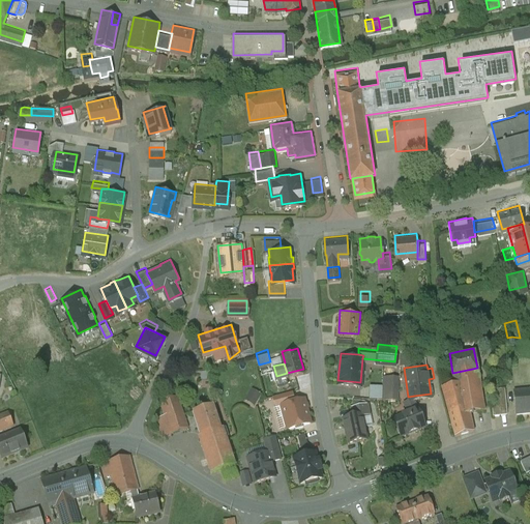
[(477,368),(452,373),(453,380),(441,382),(454,431),(473,426),(469,409),(484,406),(477,368)]
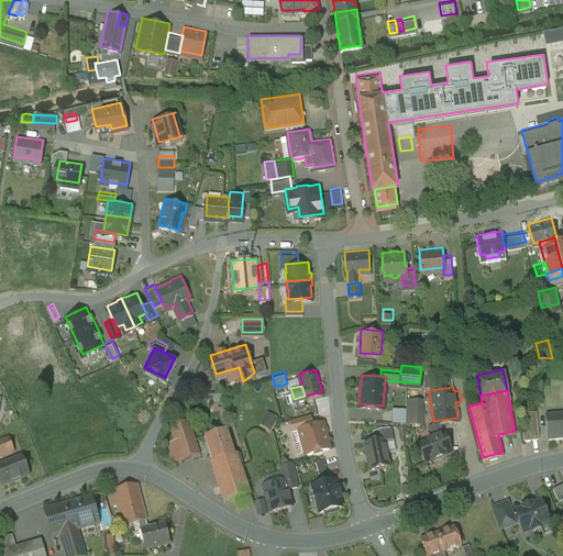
[(418,396),(407,395),(406,420),(417,420),(418,396)]
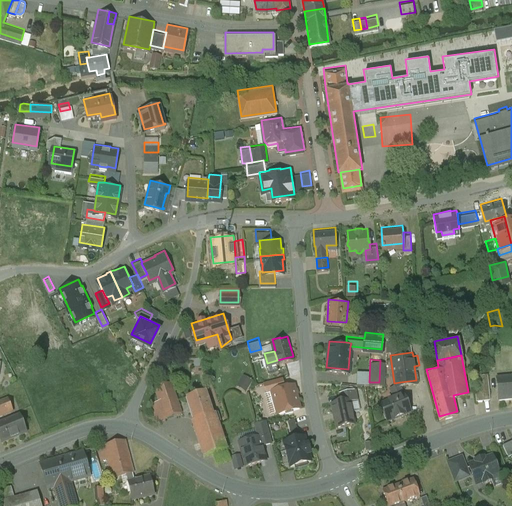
[(244,369),(238,381),(248,387),(254,375),(244,369)]
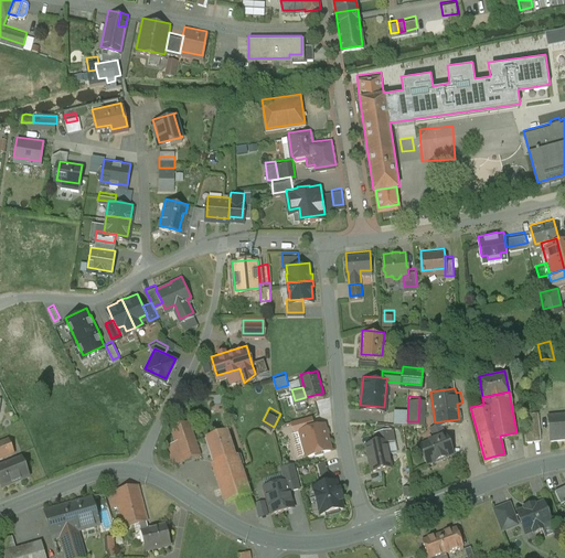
[(564,409),(547,411),(550,436),(564,433),(564,409)]
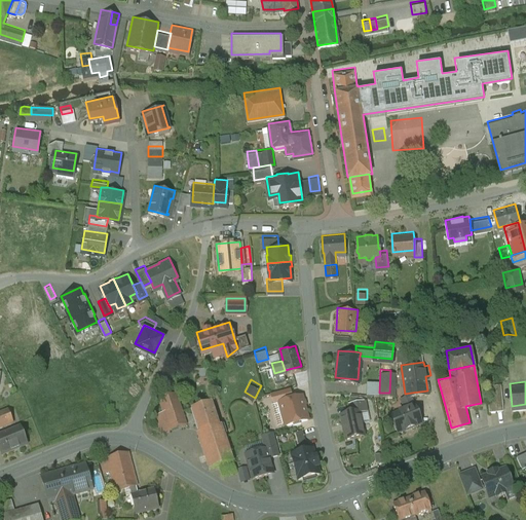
[(289,384),(271,390),(274,400),(279,399),(279,398),(292,395),(289,384)]
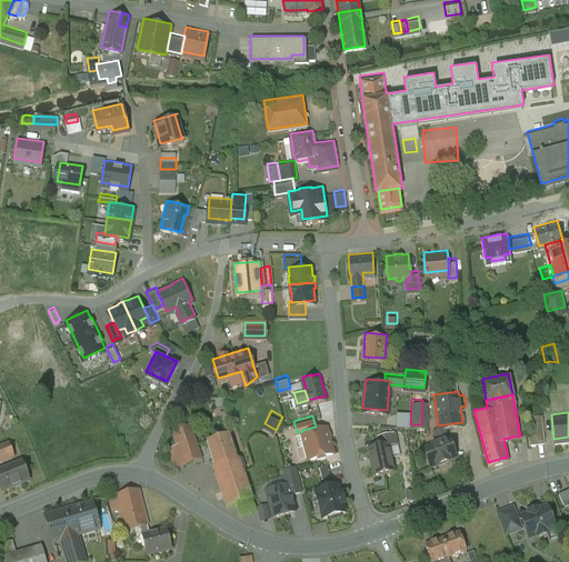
[(190,421),(171,427),(177,441),(182,460),(201,454),(190,421)]
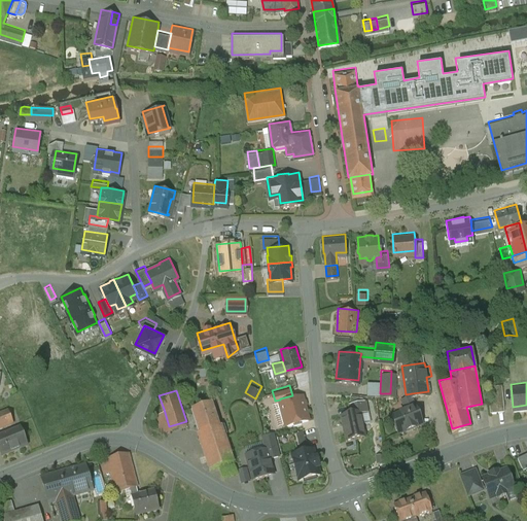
[(292,395),(280,398),(280,400),(286,422),(293,420),(293,422),(302,420),(301,418),(308,416),(302,392),(292,395)]
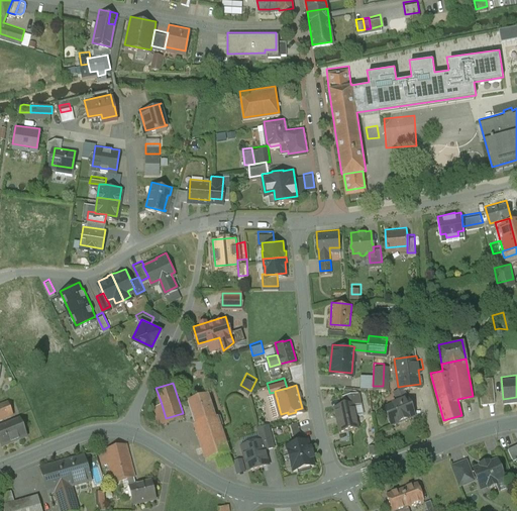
[(358,390),(341,394),(343,403),(334,405),(340,428),(357,424),(352,402),(360,400),(358,390)]
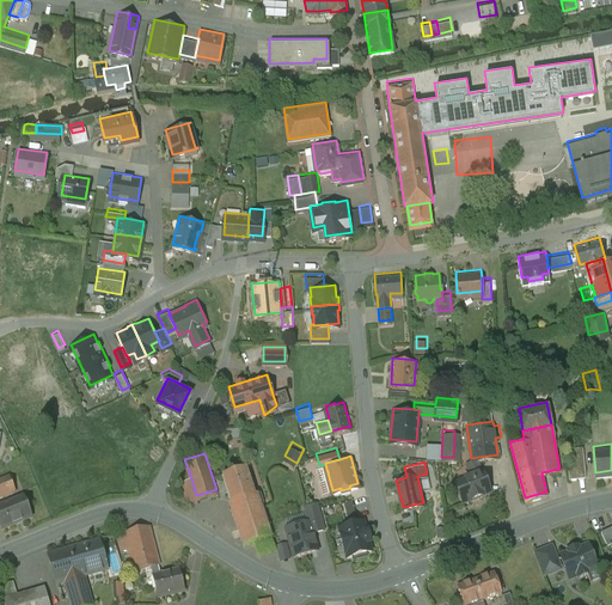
[(245,463),(222,470),(224,472),(225,471),(230,486),(228,487),(232,497),(254,490),(245,463)]
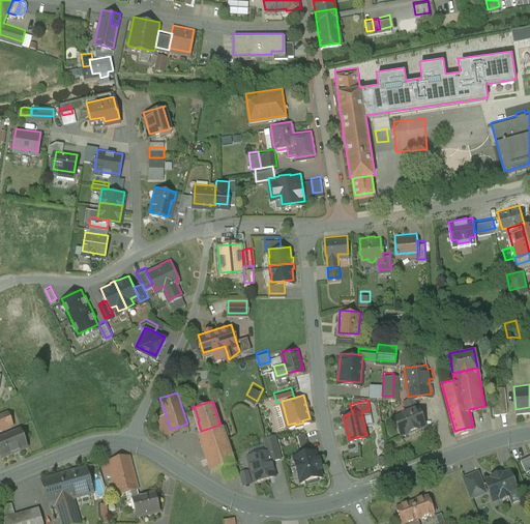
[(410,407),(393,414),(401,432),(424,423),(417,404),(416,405),(410,407)]
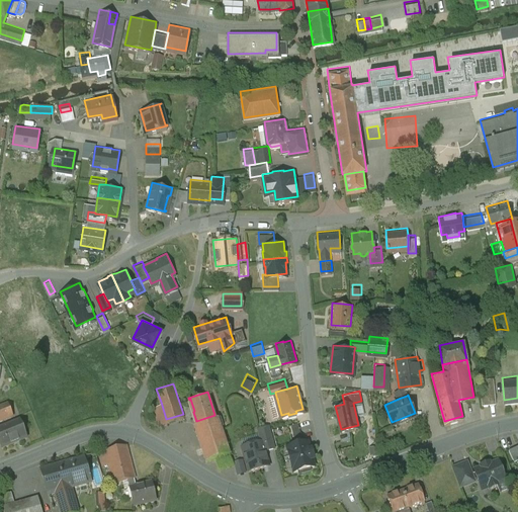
[(8,400),(0,402),(0,416),(12,411),(8,400)]
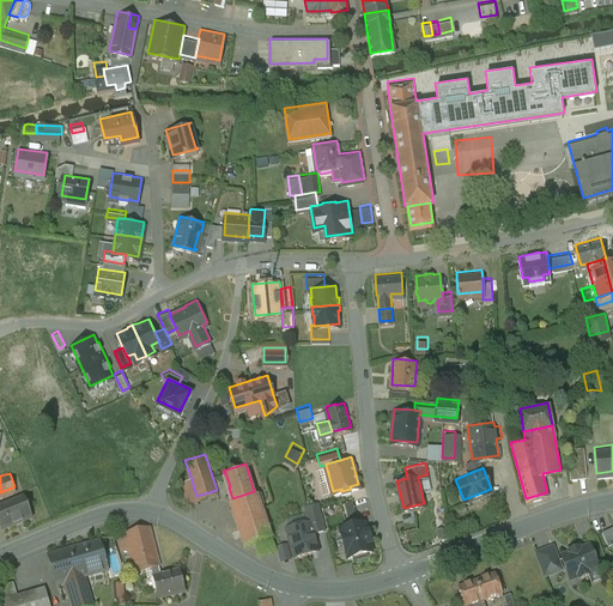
[(190,476),(181,479),(187,500),(196,496),(190,476)]
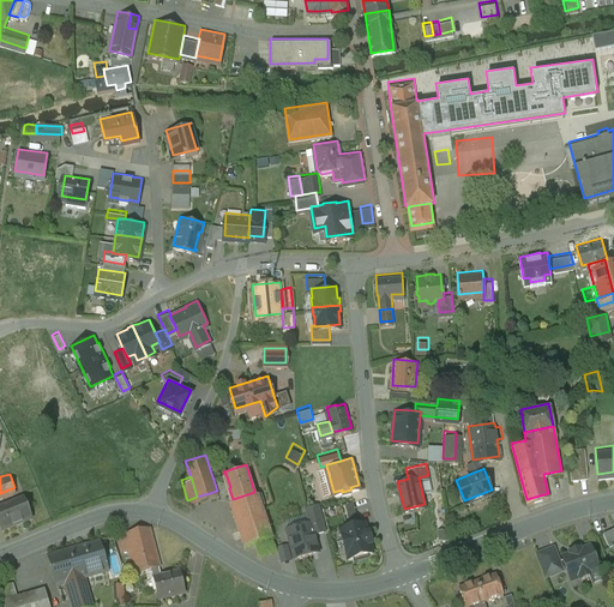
[(233,499),(230,500),(245,542),(256,539),(259,551),(275,545),(260,502),(264,500),(260,490),(233,499)]
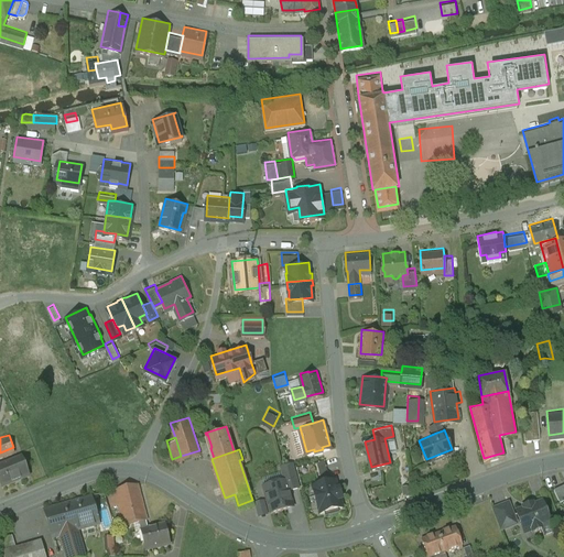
[(21,451),(0,460),(0,478),(1,481),(29,470),(21,451)]
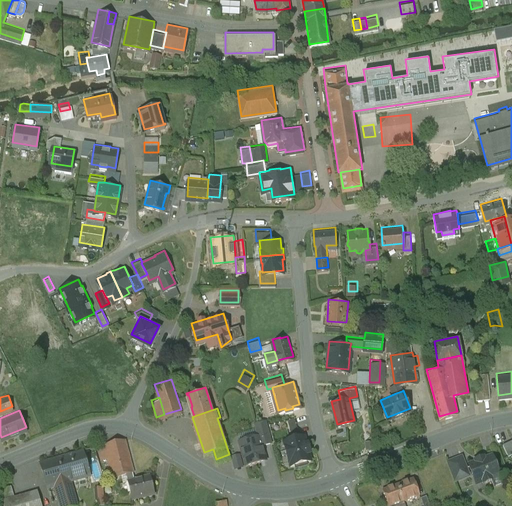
[(265,418),(255,420),(258,433),(259,432),(261,441),(271,439),(265,418)]
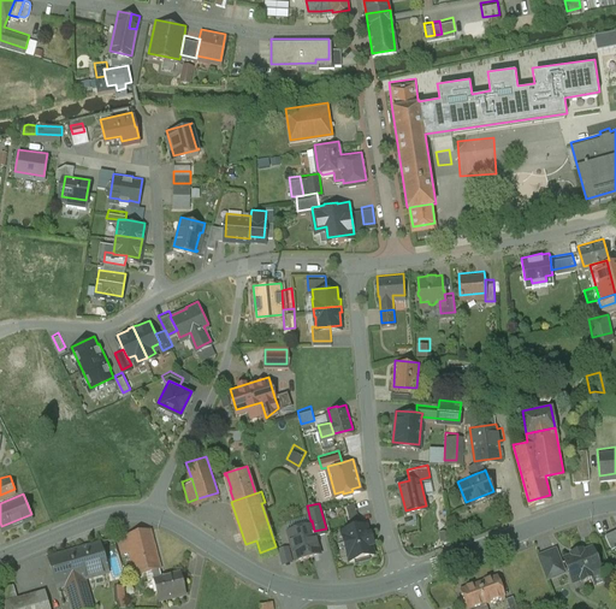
[(311,521),(288,527),(296,555),(319,549),(314,531),(312,520),(311,521)]
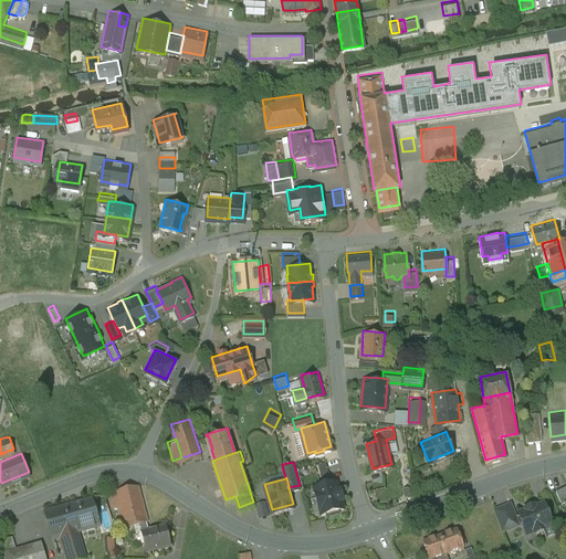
[(138,481),(114,487),(117,497),(116,497),(117,503),(123,524),(140,519),(146,517),(148,517),(138,481)]
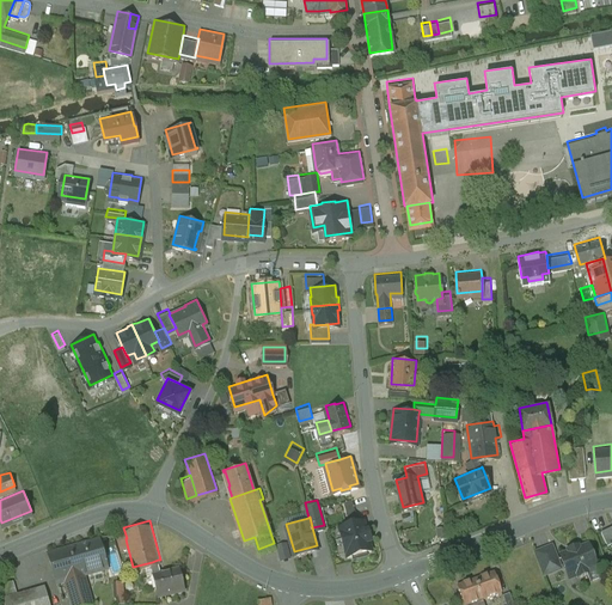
[(361,520),(342,525),(349,554),(369,549),(361,520)]
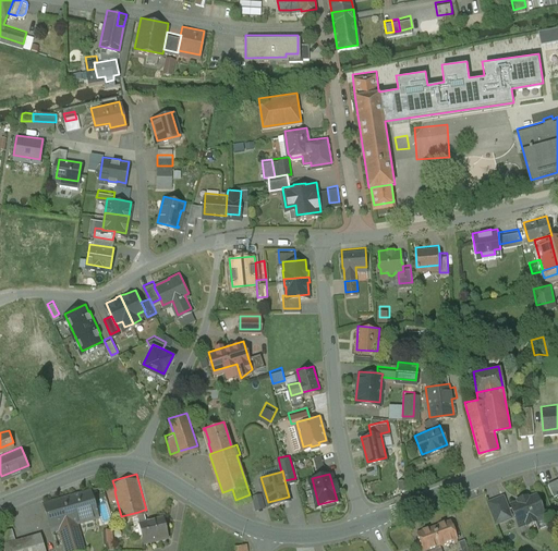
[(112,480),(107,481),(111,497),(116,496),(114,490),(116,490),(112,480)]
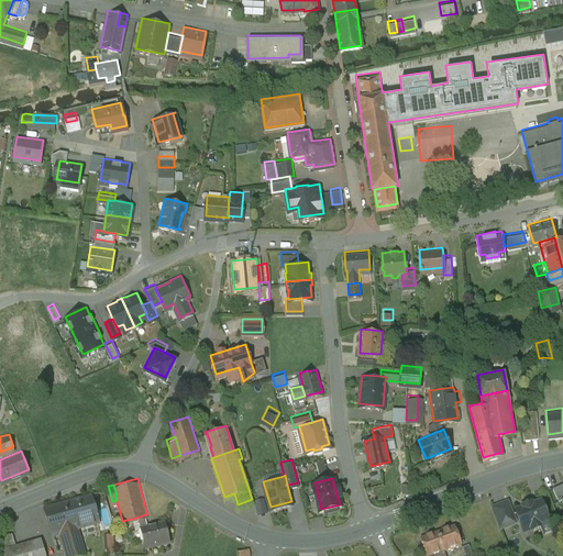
[(90,491),(73,497),(80,523),(98,518),(90,491)]
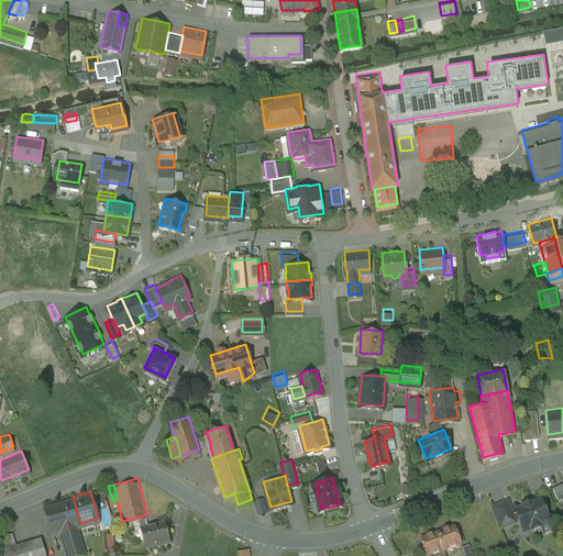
[(260,510),(269,508),(266,492),(255,496),(260,510)]
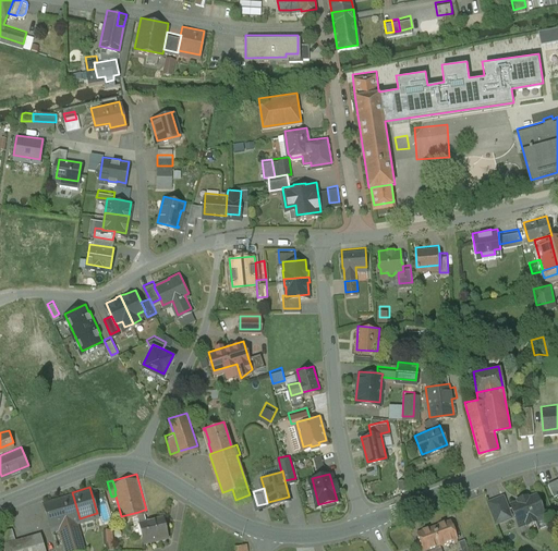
[(72,492),(45,500),(52,527),(58,525),(77,519),(80,518),(72,492)]
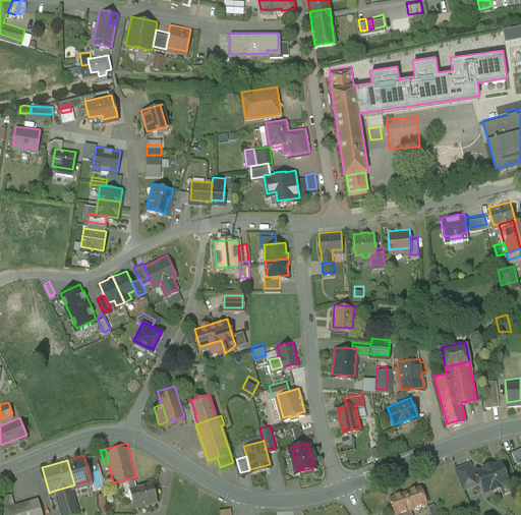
[(501,460),(493,463),(491,461),(483,464),(483,466),(476,469),(483,488),(490,484),(491,487),(493,487),(499,484),(500,483),(499,481),(508,477),(501,460)]
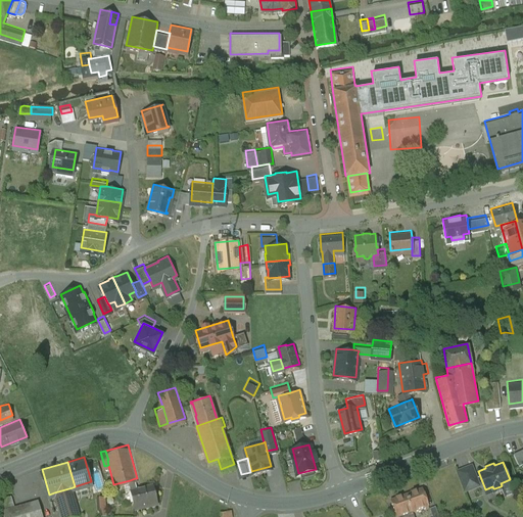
[(471,463),(458,468),(464,485),(478,480),(471,463)]
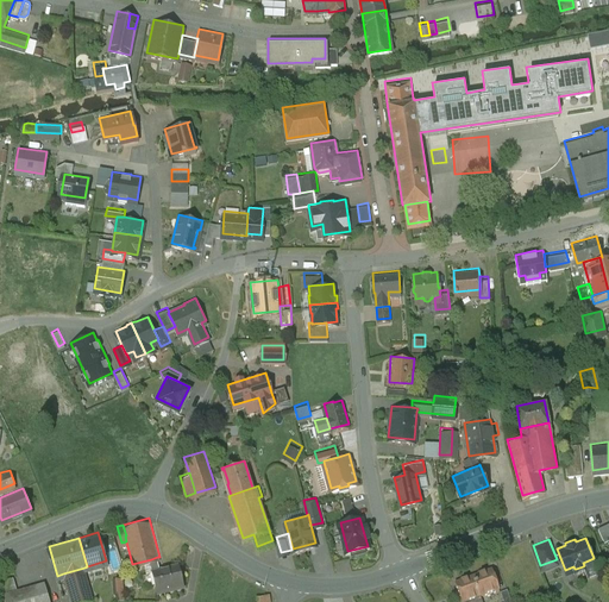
[(177,560),(168,563),(168,565),(159,566),(154,569),(152,569),(157,589),(183,583),(179,562),(177,560)]
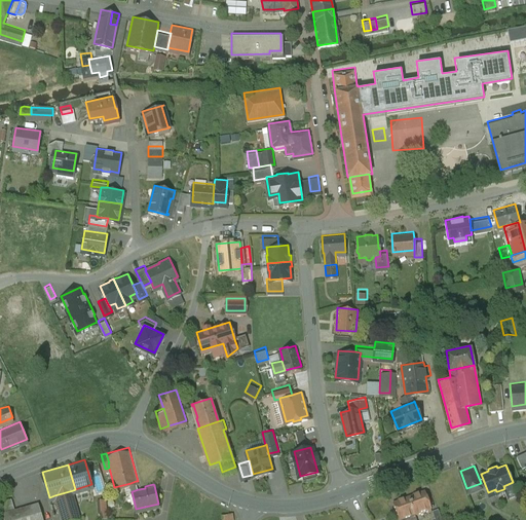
[(430,506),(424,487),(408,493),(415,511),(430,506)]
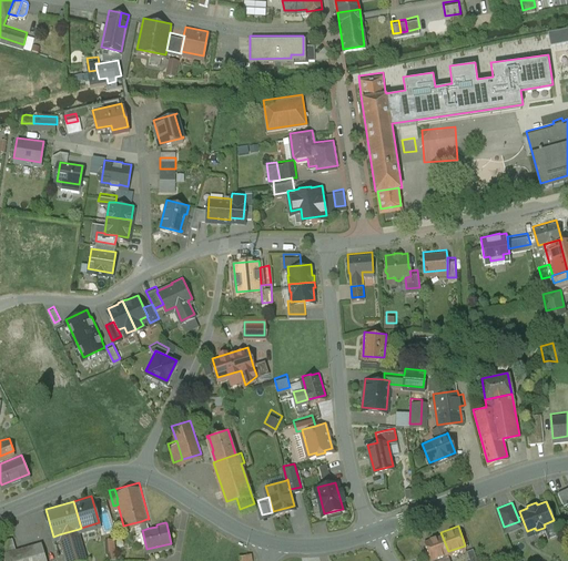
[(79,529),(59,534),(67,560),(70,560),(87,557),(79,529)]
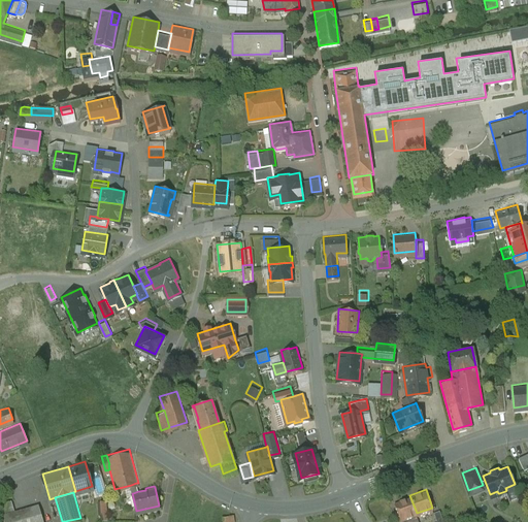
[(417,513),(409,495),(394,501),(400,519),(417,513)]
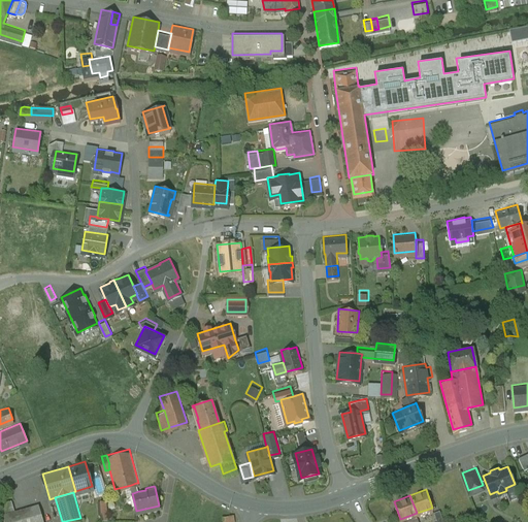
[(43,521),(38,502),(3,513),(5,521),(43,521)]
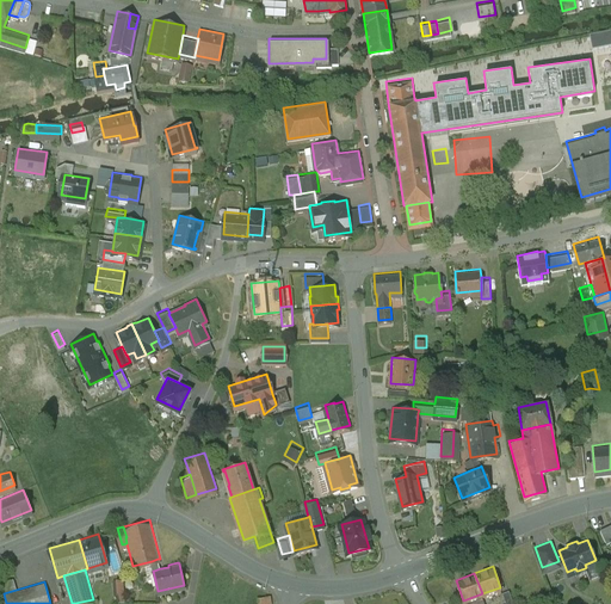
[(270,593),(258,595),(259,603),(271,601),(270,593)]
